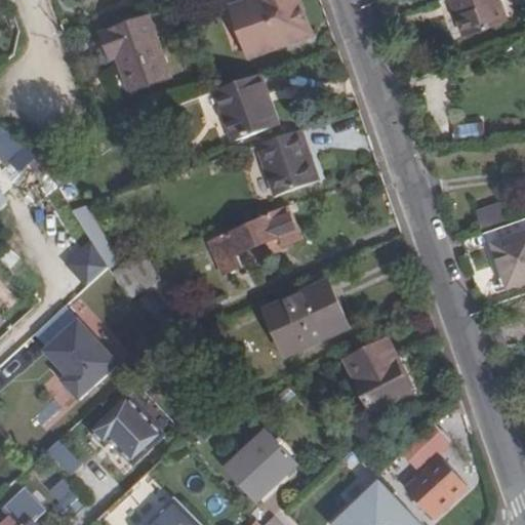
[(253,0),(236,6),(253,56),(313,35),(300,0),(253,0)]
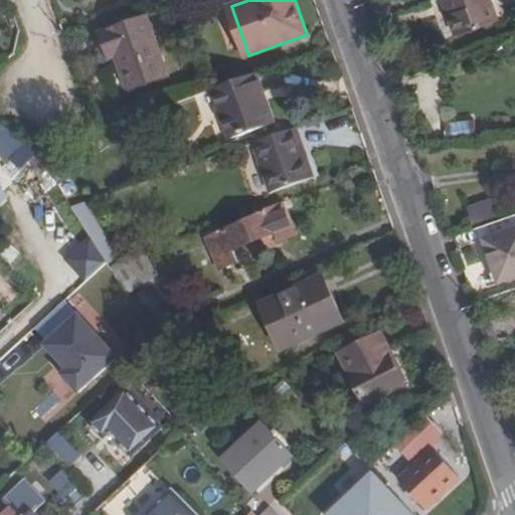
[(498,0),(454,0),(459,13),(454,14),(462,36),(506,20),(498,0)]
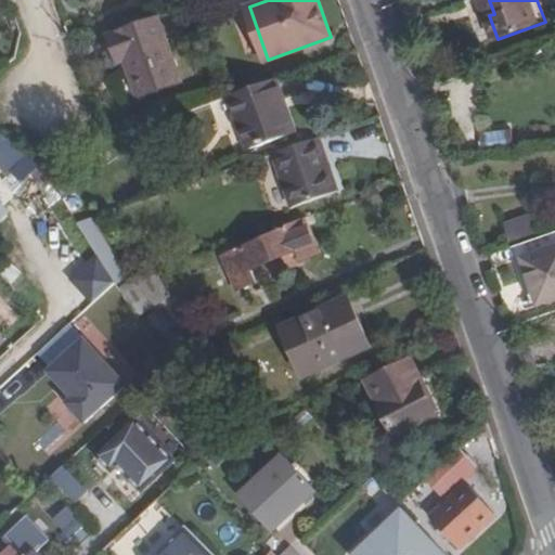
[(160,22),(112,39),(134,101),(183,84),(160,22)]
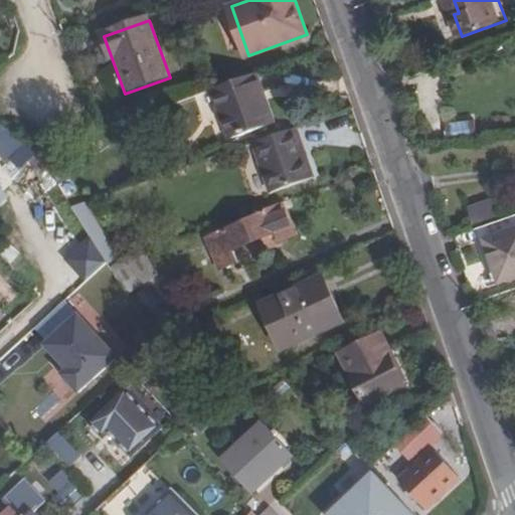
[(263,94),(256,74),(217,89),(208,92),(226,142),(269,127),(258,96),(263,94)]
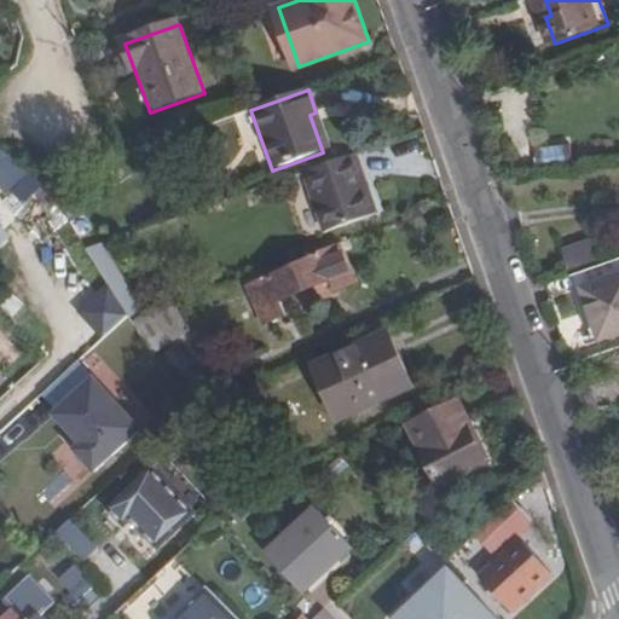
[(542,162),(571,155),(568,142),(538,149),(542,162)]
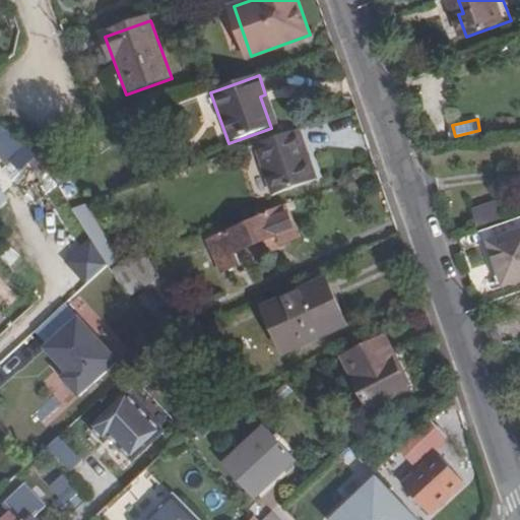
[(300,130),(258,144),(275,194),(317,180),(300,130)]
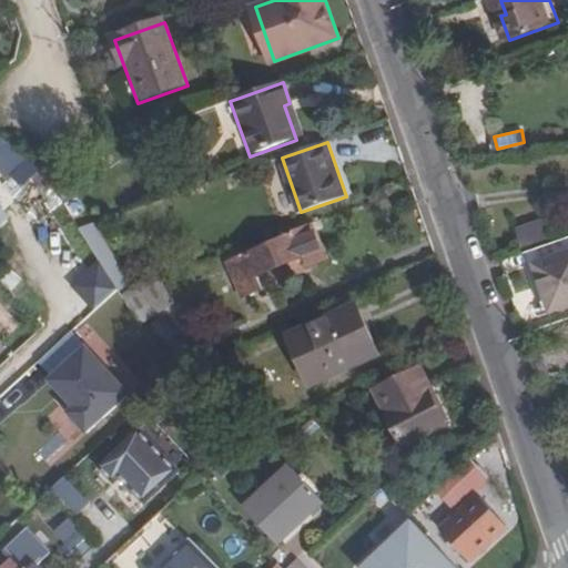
[(21,185),(40,169),(29,161),(12,176),(21,185)]
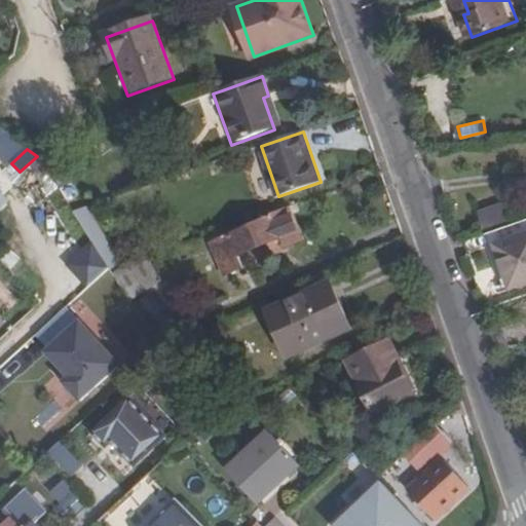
[(485,224),(508,217),(502,202),(481,210),(485,224)]
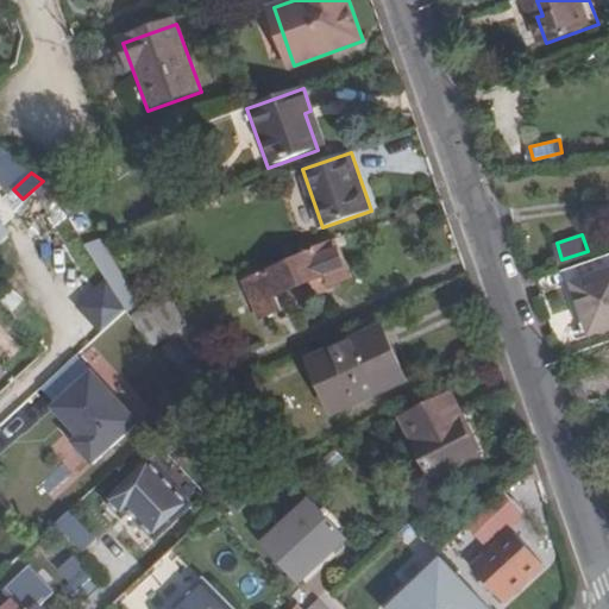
[(351,283),(333,239),(312,246),(314,252),(248,281),(264,318),(282,311),(277,296),(312,282),(318,296),(351,283)]
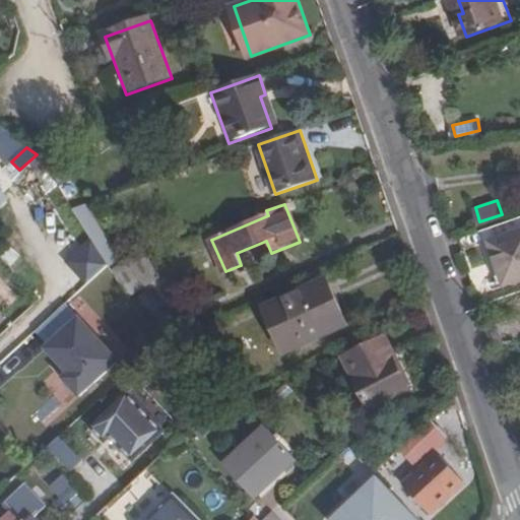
[(519,232),(484,245),(491,263),(498,261),(506,284),(519,279),(519,232)]
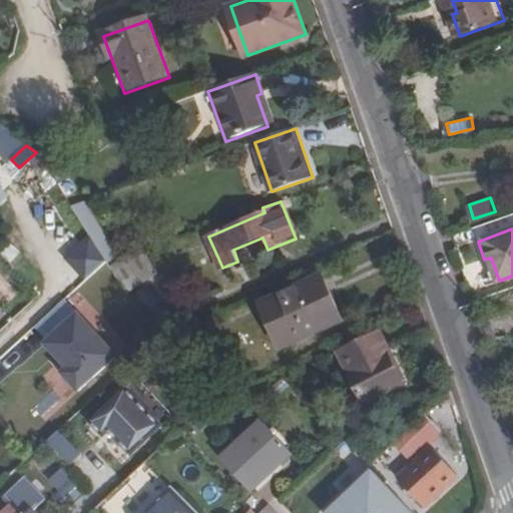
[(150,246),(110,261),(117,272),(127,289),(162,275),(150,246)]
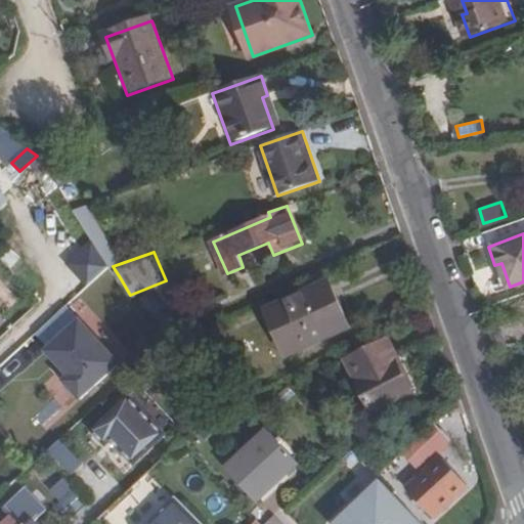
[(95,282),(104,292),(119,278),(111,269),(95,282)]
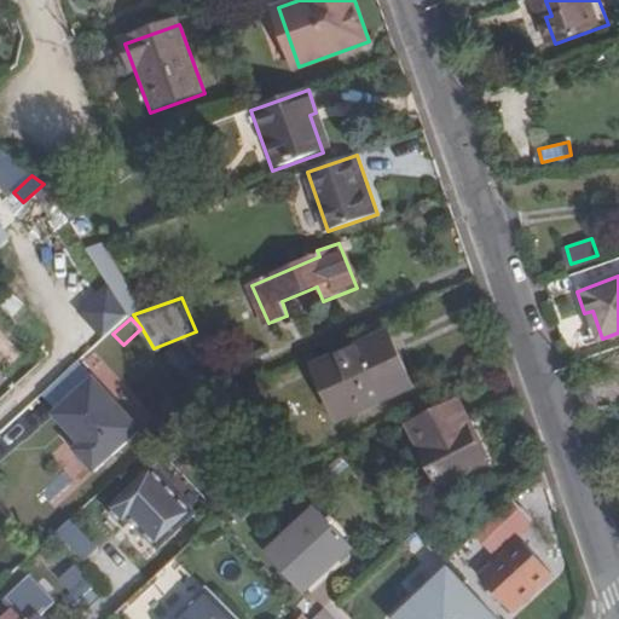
[(385,336),(319,366),(342,416),(387,397),(383,389),(405,380),(385,336)]
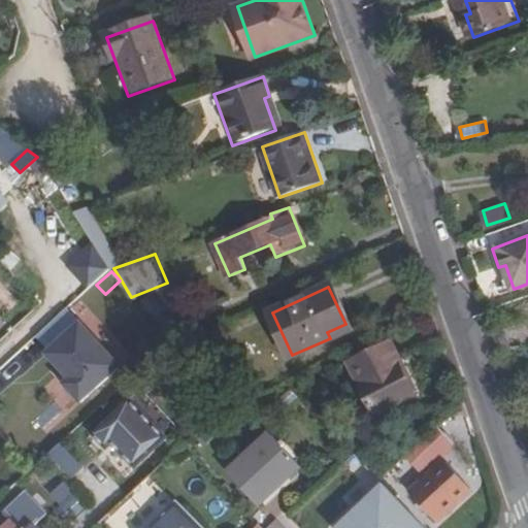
[(86,408),(130,368),(87,322),(47,357),(71,383),(66,387),(86,408)]
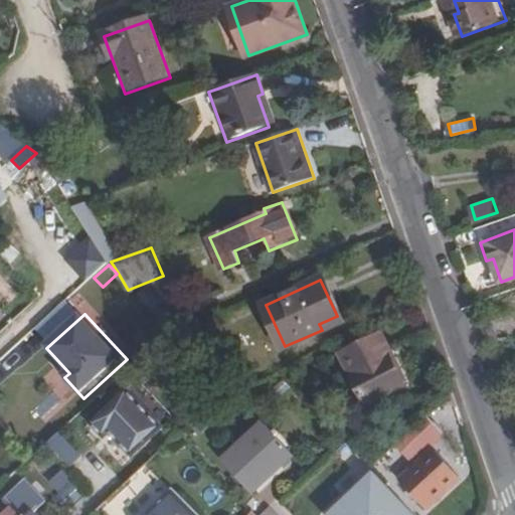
[(382,333),(342,353),(368,403),(406,384),(391,354),(393,353),(382,333)]
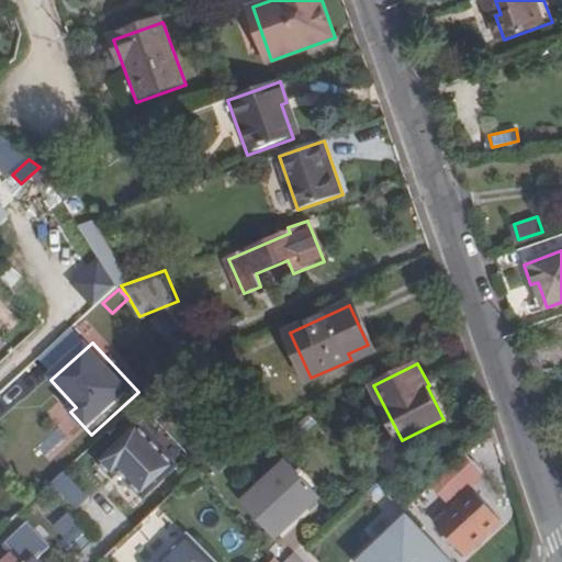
[(138,425),(98,463),(112,480),(119,474),(143,499),(178,468),(138,425)]
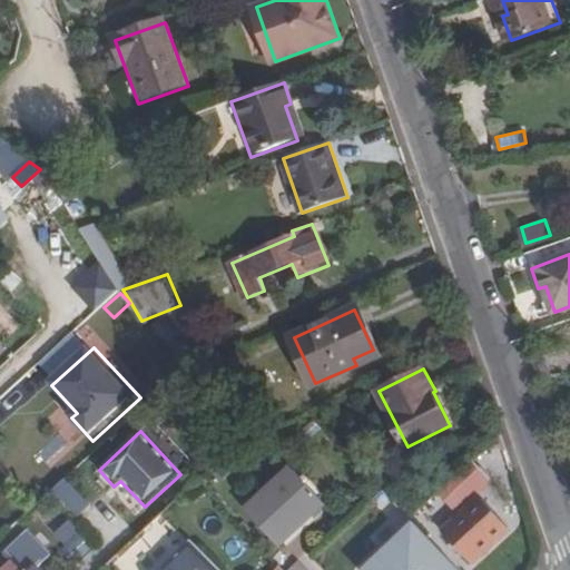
[(291,471),(246,511),(278,546),(324,505),(291,471)]
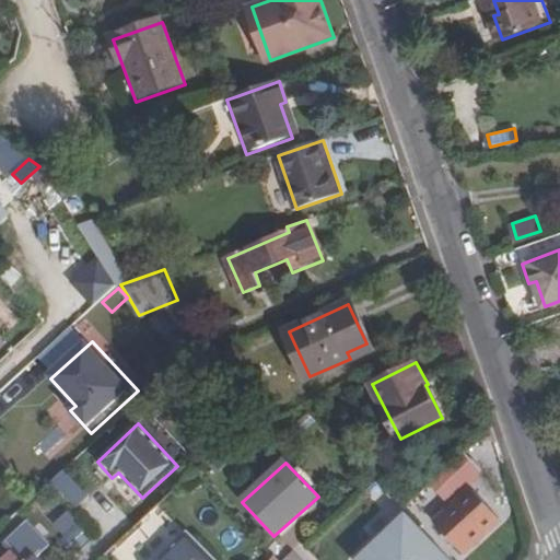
[(491,471),(482,463),(447,493),(455,502),(491,471)]
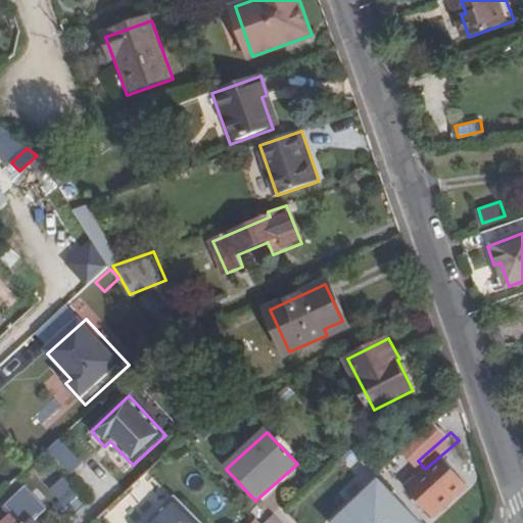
[(80,467),(58,441),(45,454),(67,478),(80,467)]
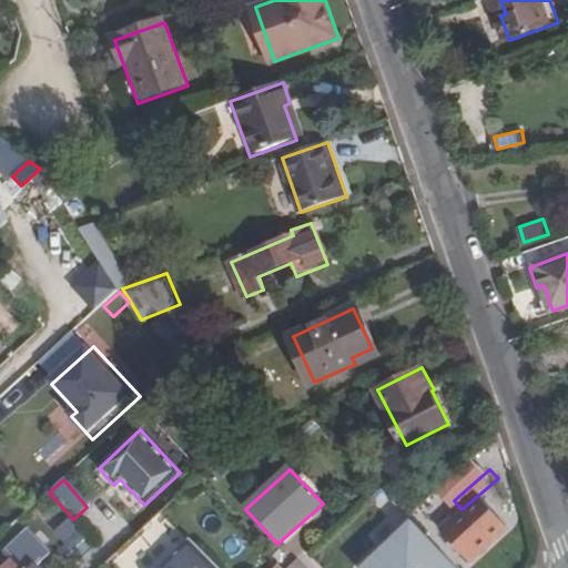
[(483,504),(446,535),(472,563),(508,530),(483,504)]
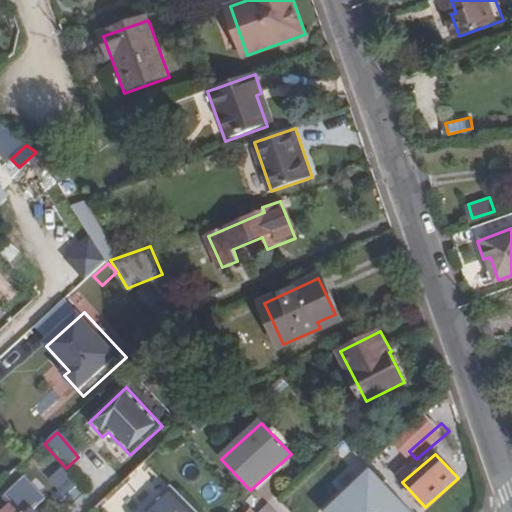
[(376,474),(368,466),(354,478),(367,492),(344,511),(384,511),(375,502),(389,488),(376,474)]
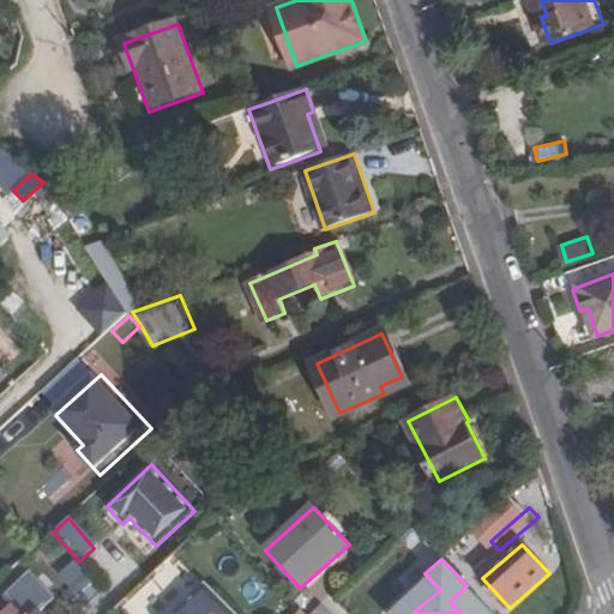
[(89,606),(103,591),(88,576),(73,590),(89,606)]
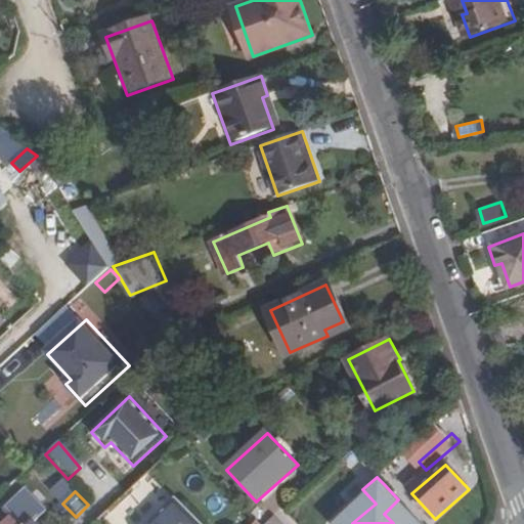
[(30,523),(41,514),(25,495),(6,513),(11,518),(3,523),(30,523)]
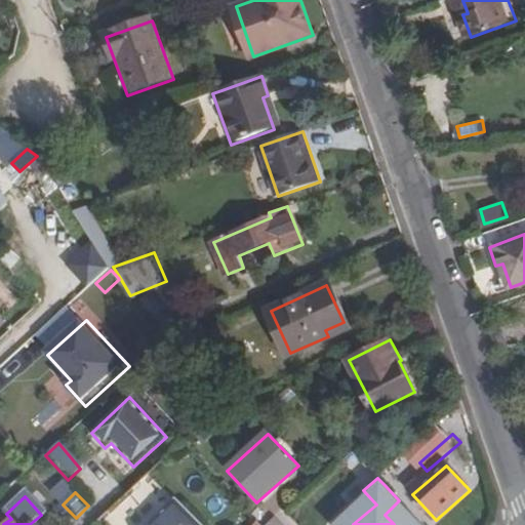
[(198,524),(177,503),(153,524),(198,524)]
